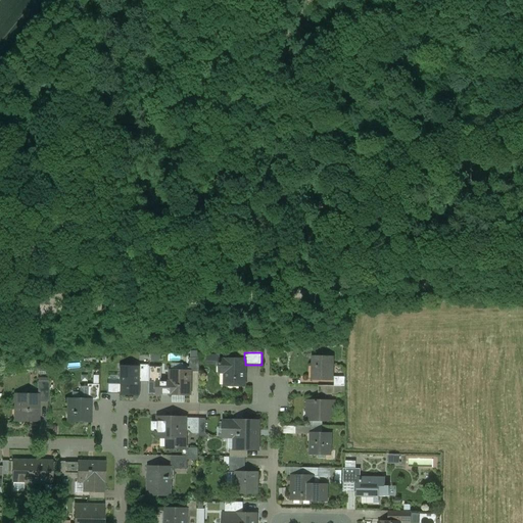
[(199,358),(189,359),(189,371),(190,371),(190,372),(199,372),(199,358)]
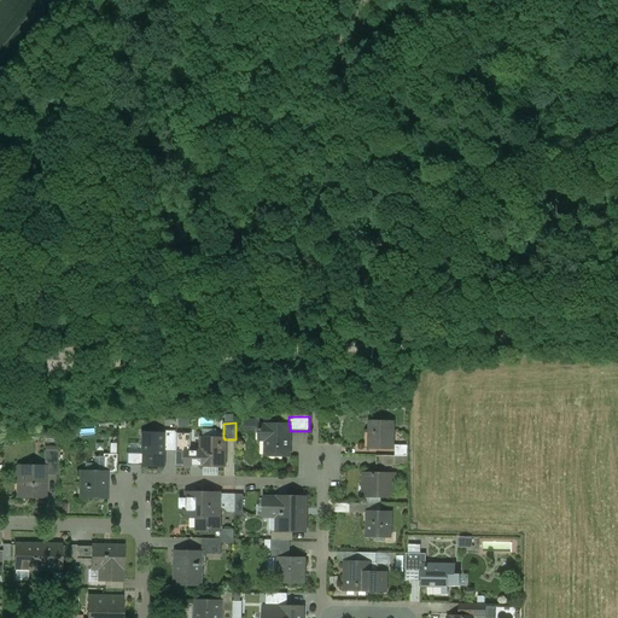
[(392,423),(369,423),(369,433),(373,433),(373,449),(392,449),(392,423)]
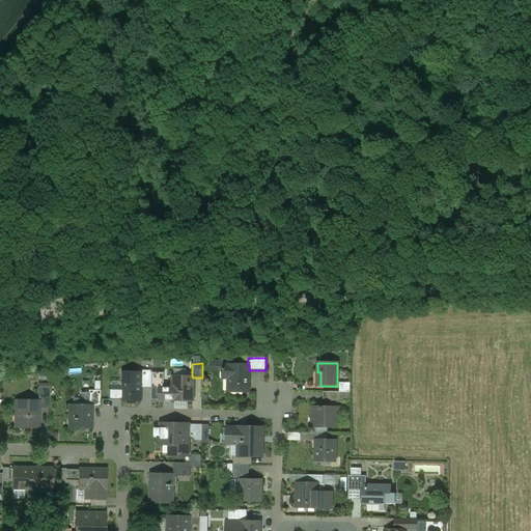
[(248,365),(222,364),(222,380),(228,380),(228,392),(248,392),(249,370),(249,365),(248,365)]
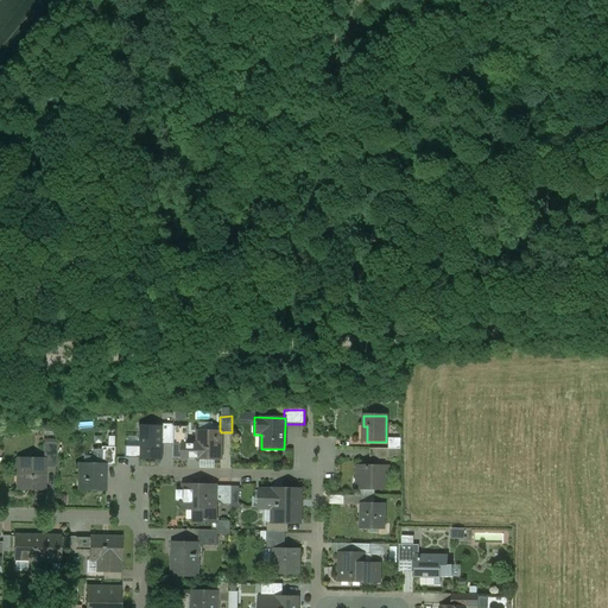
[(173,424),(162,424),(162,436),(162,444),(172,444),(173,426),(173,424)]
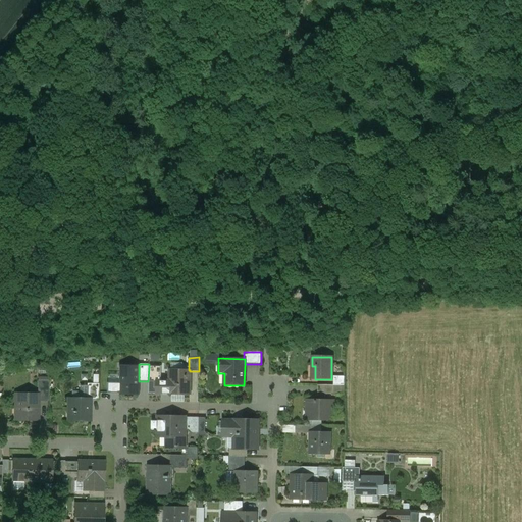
[(161,366),(149,366),(148,381),(148,394),(160,394),(169,394),(169,393),(171,393),(171,385),(169,385),(169,381),(161,381),(161,366)]
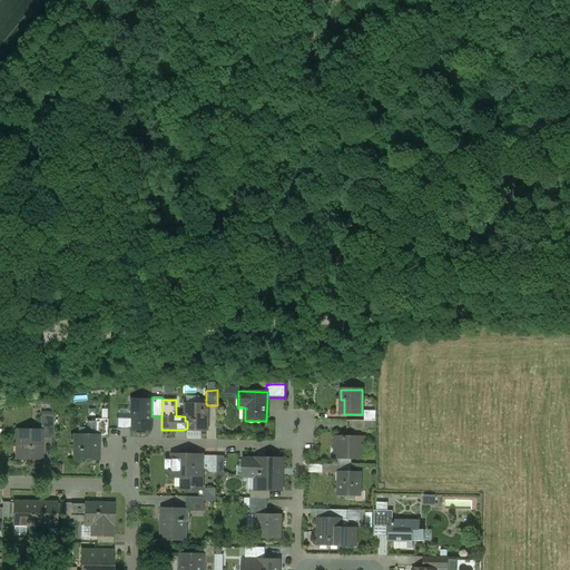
[(206,404),(186,404),(185,416),(185,421),(187,421),(187,429),(185,429),(185,430),(206,431),(207,405),(207,404),(206,404)]
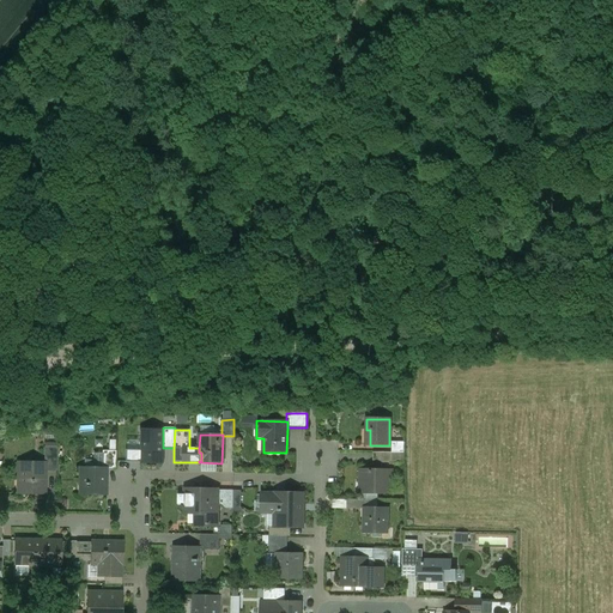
[(163,439),(140,439),(139,463),(163,463),(163,448),(163,439)]
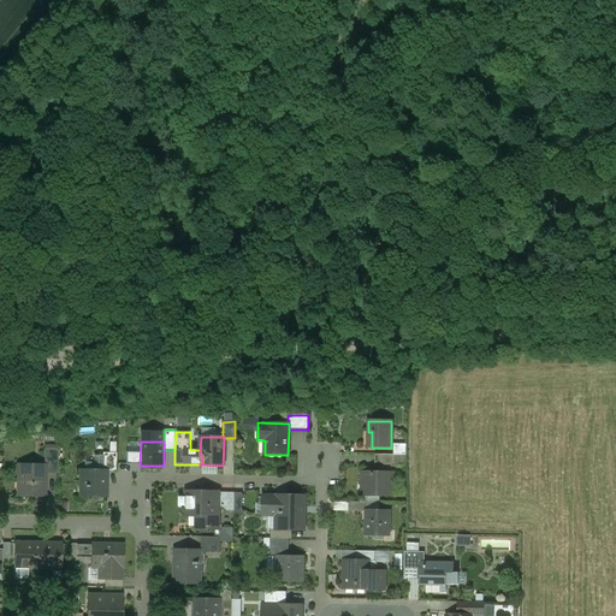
[(406,444),(394,444),(394,455),(406,455),(406,444)]
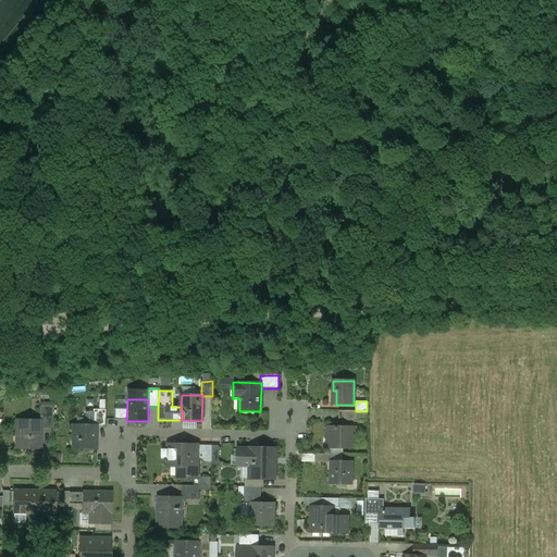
[(52,407),(40,406),(39,420),(40,420),(40,429),(51,429),(52,407)]
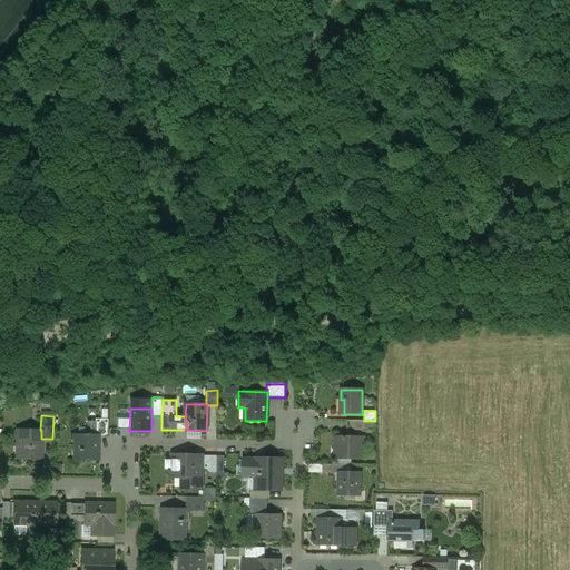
[(108,420),(95,419),(95,435),(98,435),(98,436),(107,436),(108,420)]
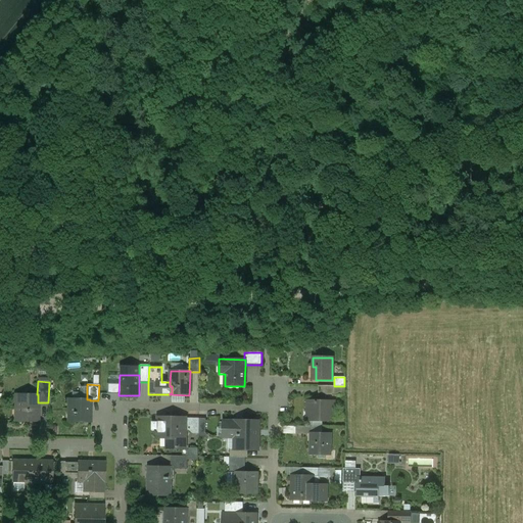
[(334,386),(318,386),(318,393),(325,393),(325,395),(334,395),(334,386)]
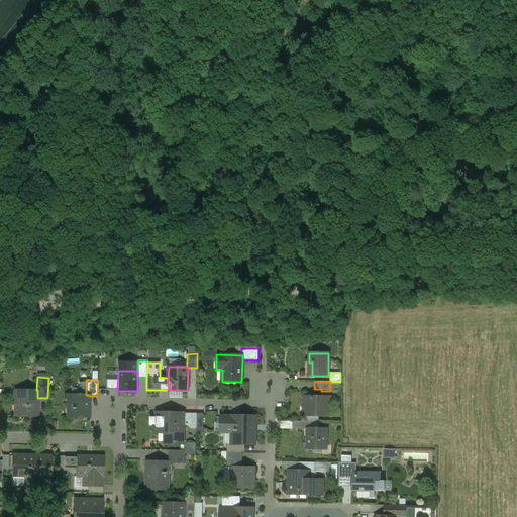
[(36,390),(15,390),(15,416),(37,417),(37,398),(37,390),(36,390)]
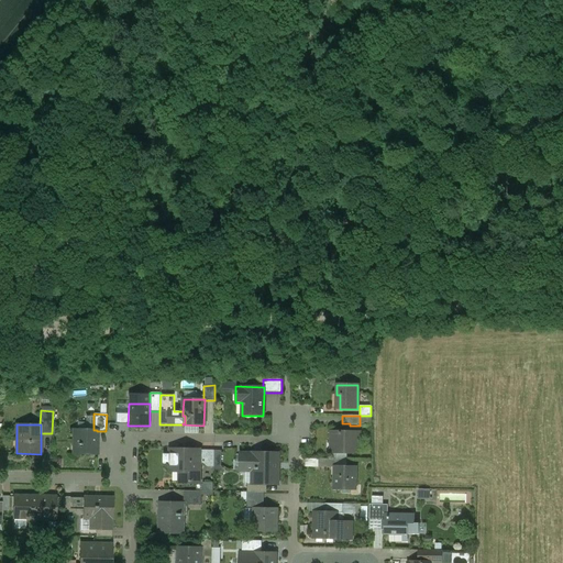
[(94,430),(74,430),(74,444),(77,445),(77,454),(97,454),(97,431),(97,430),(94,430)]
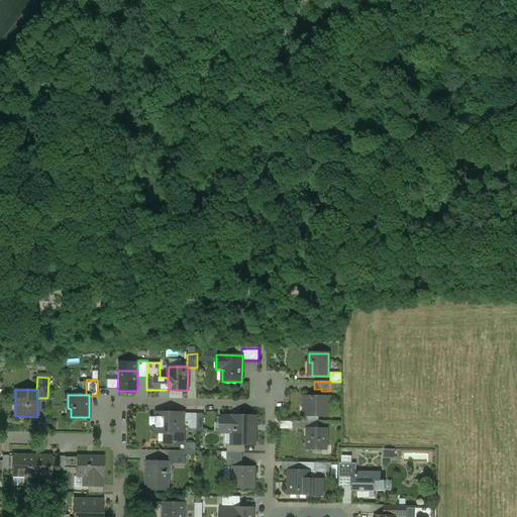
[(330,397),(303,396),(303,415),(330,416),(330,415),(328,415),(328,398),(330,398),(330,397)]
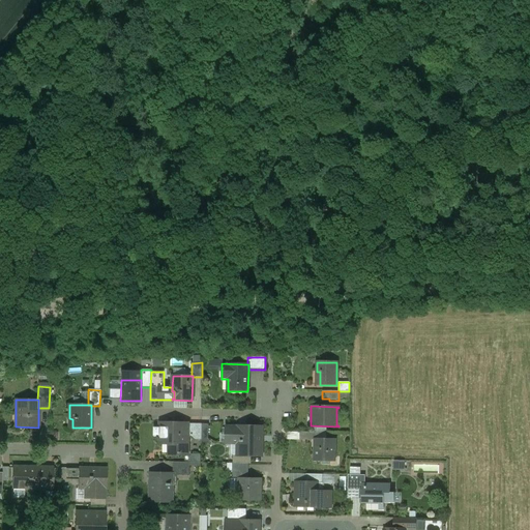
[(187,424),(159,424),(159,438),(167,439),(167,444),(172,444),(172,454),(187,454),(187,437),(187,425),(187,424)]
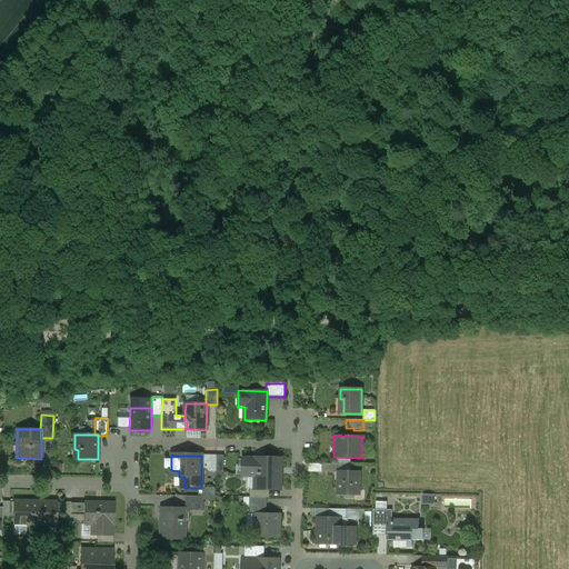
[(216,457),(201,457),(201,469),(206,469),(209,472),(216,472),(216,470),(216,457)]
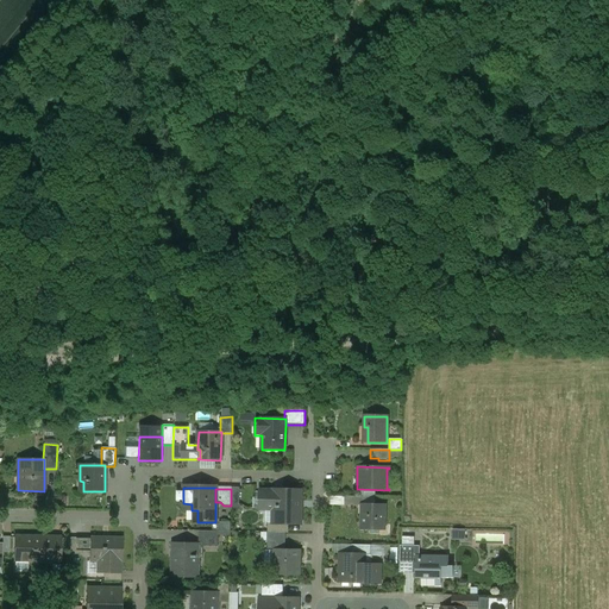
[(300,490),(274,489),(274,491),(259,491),(258,509),(270,509),(270,523),(275,523),(287,525),(300,525),(300,508),(299,508),(300,490)]
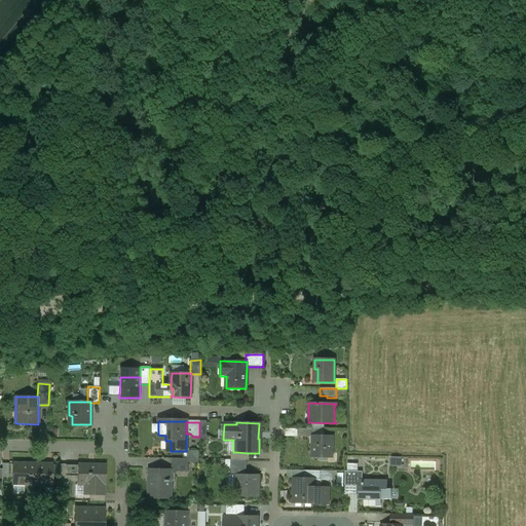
[(333,436),(315,436),(315,445),(311,445),(311,458),(328,458),(328,454),(332,454),(333,436)]
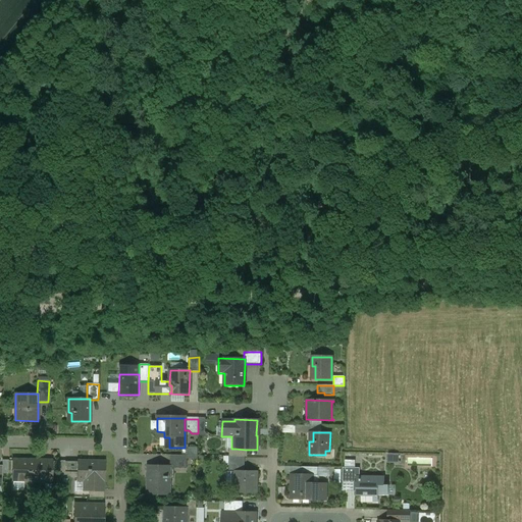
[(198,448),(188,448),(188,456),(197,456),(198,448)]
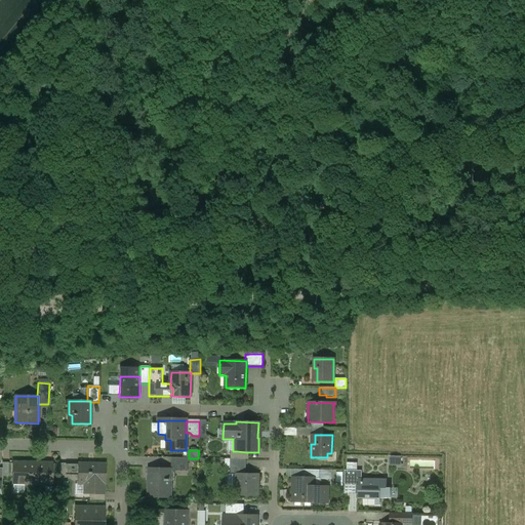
[(247,452),(237,451),(233,451),(231,451),(231,459),(246,459),(247,459),(247,452)]
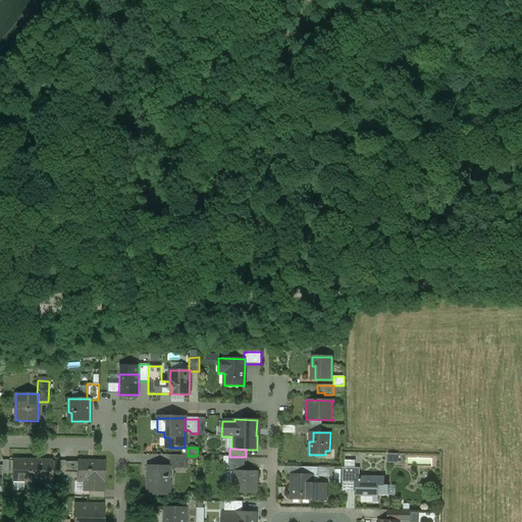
[(187,456),(170,455),(170,467),(170,468),(187,468),(187,456)]
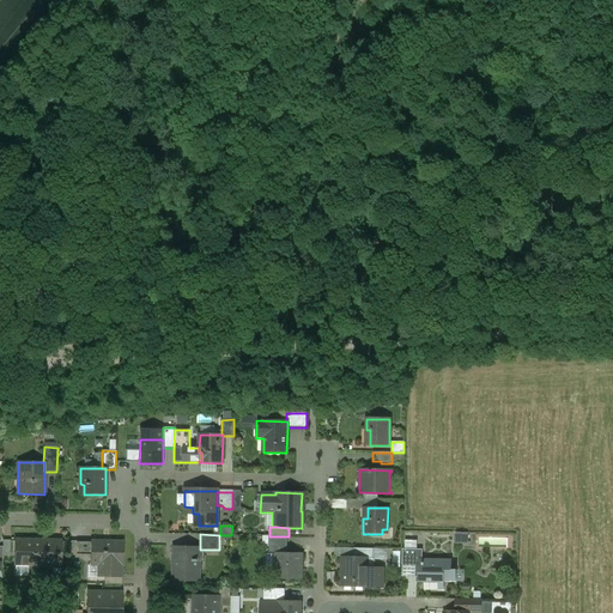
[(287,536),(269,536),(268,554),(277,554),(277,553),(286,553),(287,536)]
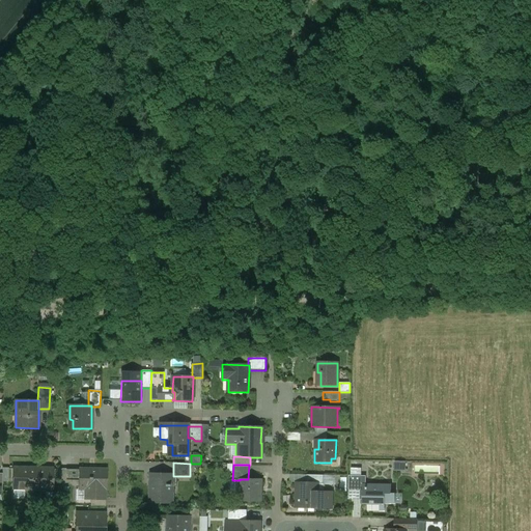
[(53,469),(12,468),(12,488),(53,490),(53,469)]
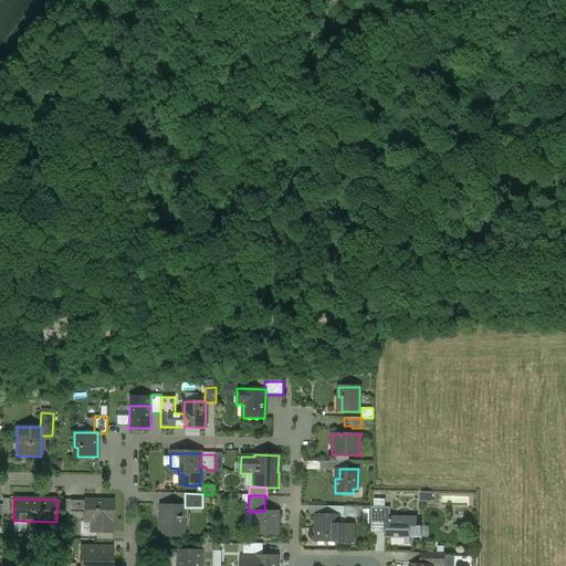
[(75,500),(63,500),(63,515),(75,515),(75,500)]
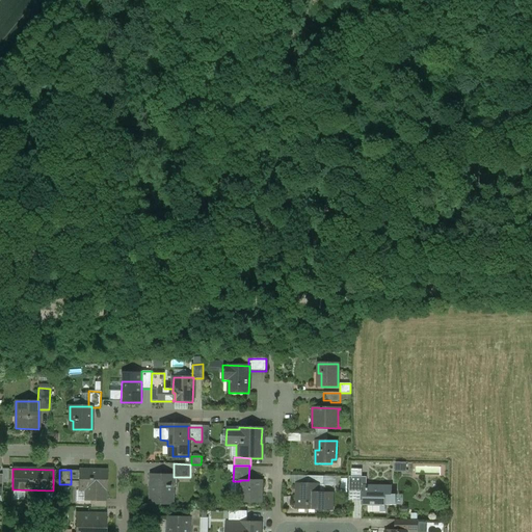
[(106,471),(79,470),(79,489),(85,489),(85,500),(90,500),(104,501),(104,500),(105,490),(106,490),(106,471)]
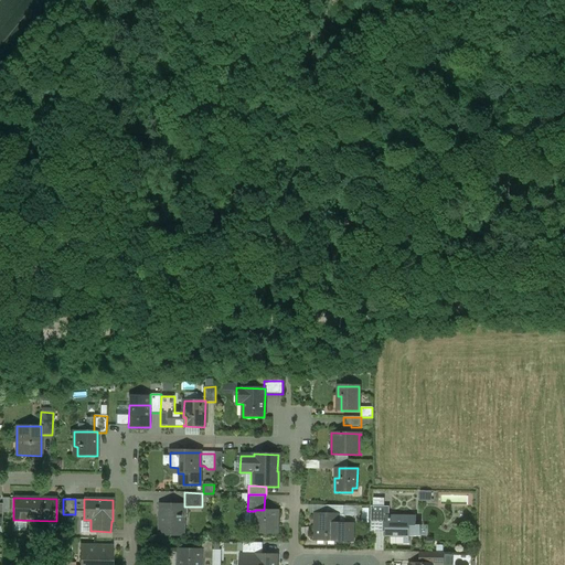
[(184,505),(160,505),(160,533),(159,533),(159,534),(183,535),(183,534),(183,525),(181,525),(181,518),(182,518),(182,514),(181,514),(181,507),(184,507),(184,505)]
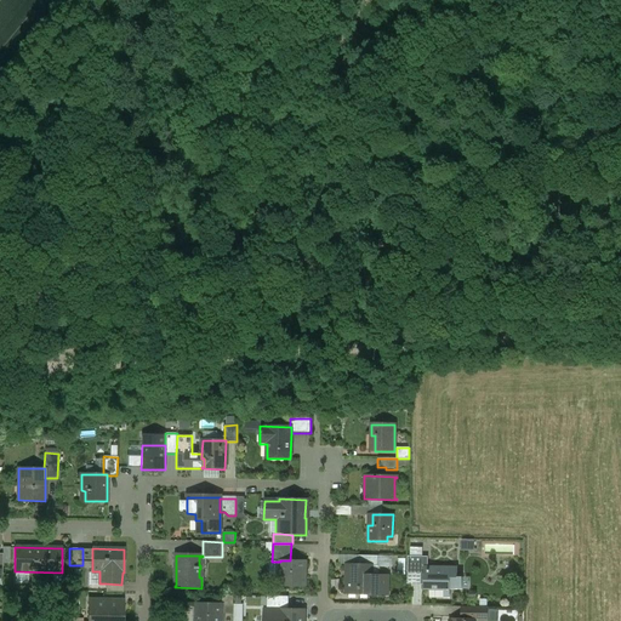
[(379,556),(358,556),(358,565),(371,565),(371,567),(377,567),(379,556)]
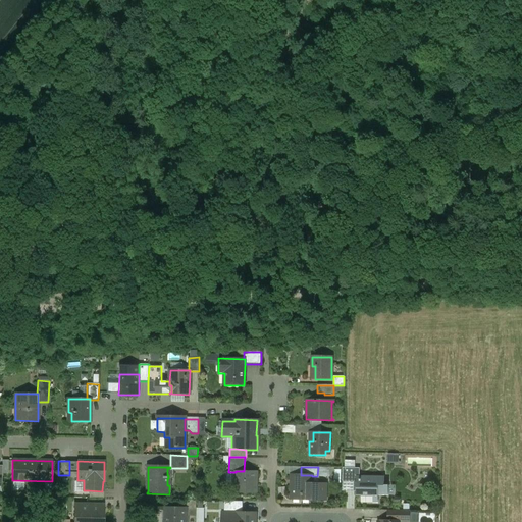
[(359,468),(343,468),(342,491),(356,491),(356,476),(359,476),(359,468)]
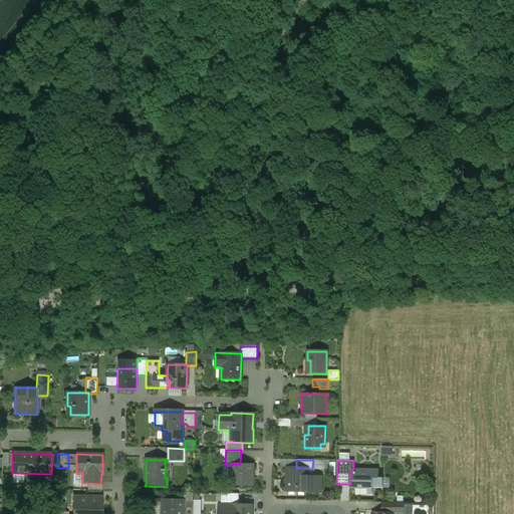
[(240,464),(232,464),(232,465),(231,485),(252,485),(253,465),(240,464)]
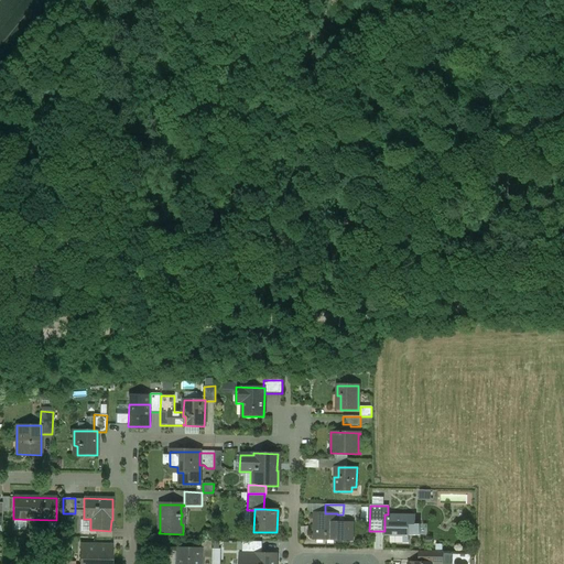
[(325,513),(315,513),(314,539),(336,540),(337,540),(337,523),(337,514),(337,513),(325,513)]
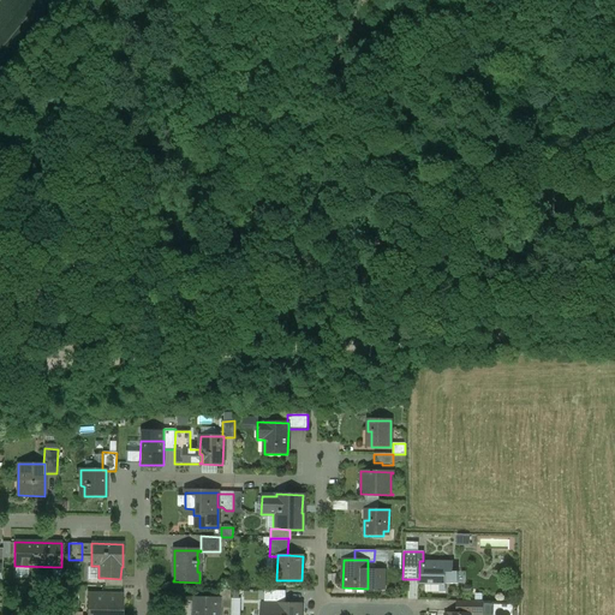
[(423,561),(419,561),(419,579),(419,584),(425,584),(424,592),(445,592),(445,584),(457,584),(458,572),(453,572),(453,562),(423,561)]
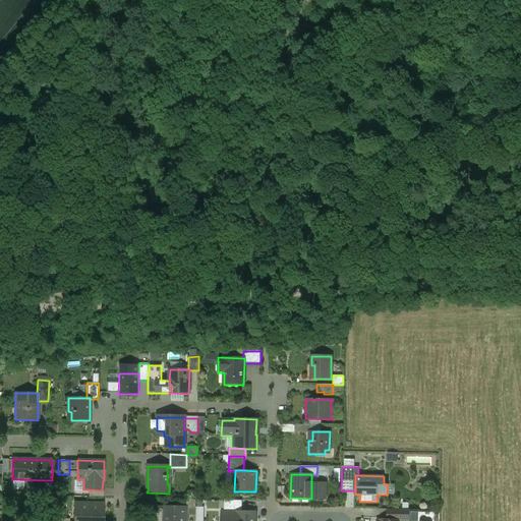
[(325,483),(311,483),(311,499),(310,499),(312,501),(323,501),(325,499),(325,483)]
